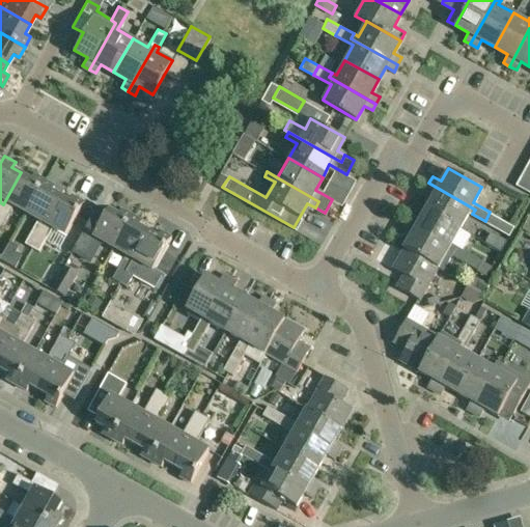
[(0,215),(5,218),(12,203),(25,211),(44,177),(33,172),(30,177),(21,172),(3,204),(0,202),(0,215)]
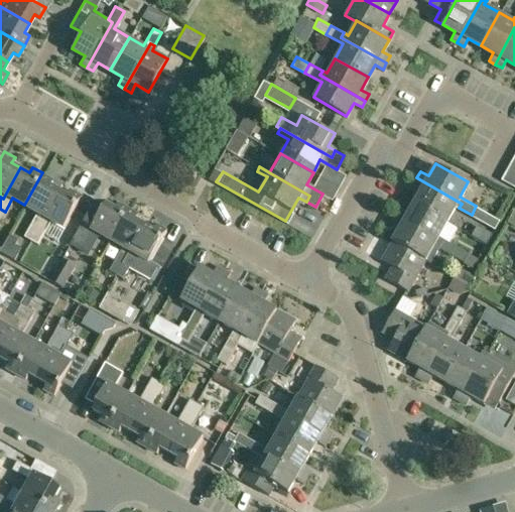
[(514,171),(507,167),(501,177),(514,185),(514,171)]
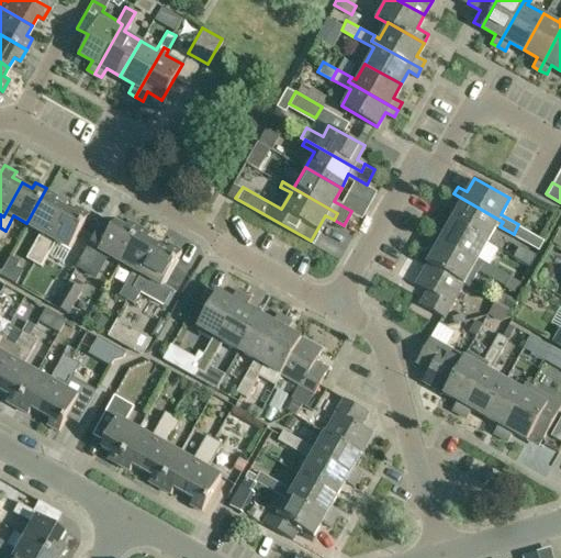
[(46,188),(26,223),(40,231),(37,235),(45,240),(64,207),(64,205),(67,200),(57,194),(46,188)]
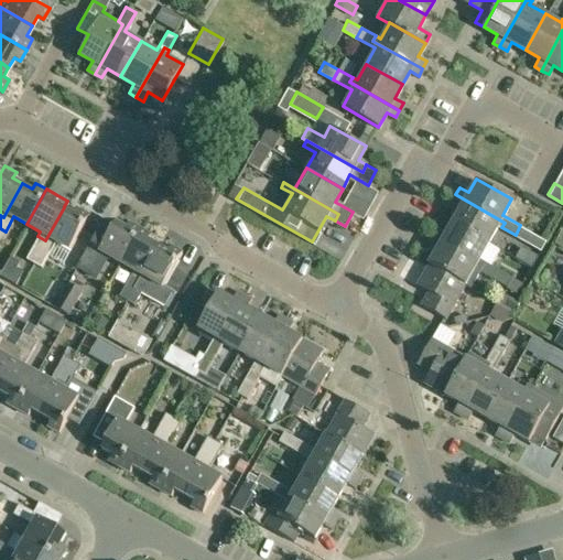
[(505,223),(455,194),(451,202),(459,206),(452,221),(488,240),(497,225),(501,227),(505,223)]
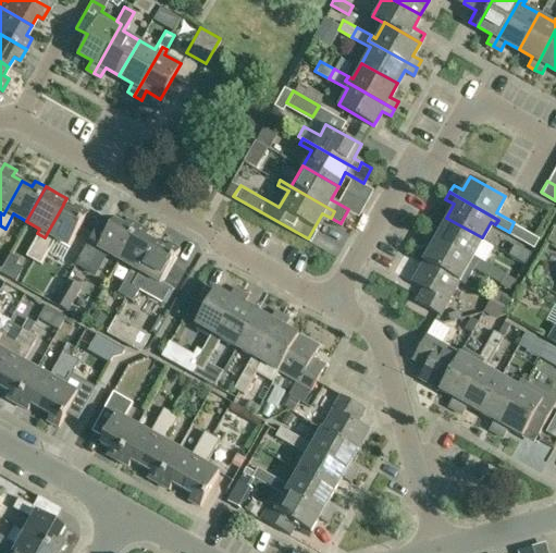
[(37,233),(32,243),(46,252),(54,236),(69,244),(87,210),(76,204),(73,209),(63,205),(45,237),(37,233)]
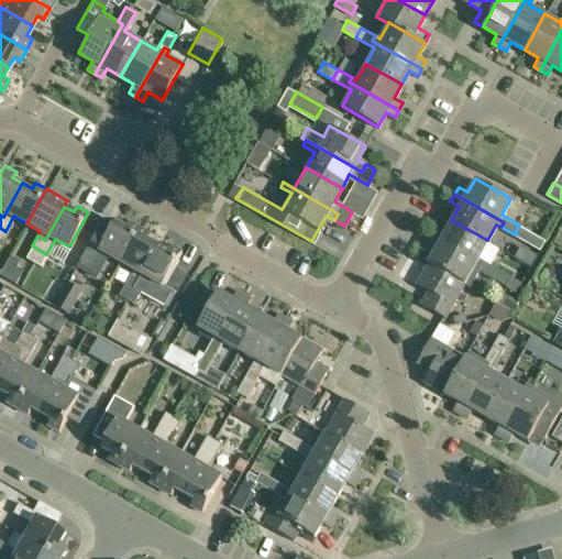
[(108,253),(120,261),(139,226),(129,220),(124,226),(114,220),(113,222),(112,223),(101,217),(92,233),(75,264),(95,275),(108,253)]
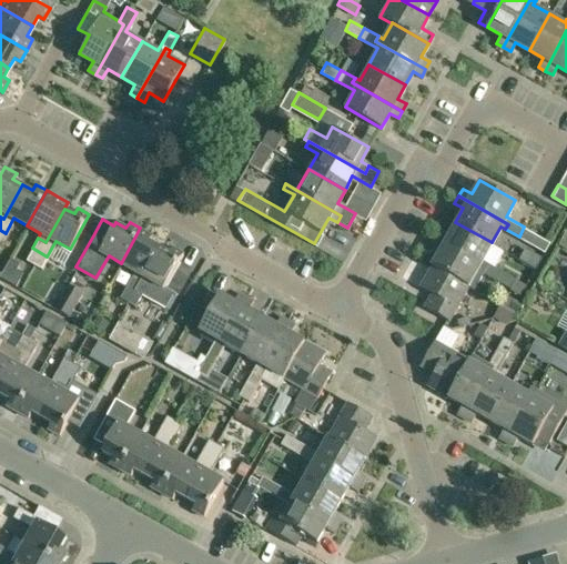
[(492,242),(455,222),(447,235),(438,230),(435,238),(485,265),(482,271),(495,279),(500,269),(483,259),(492,242)]
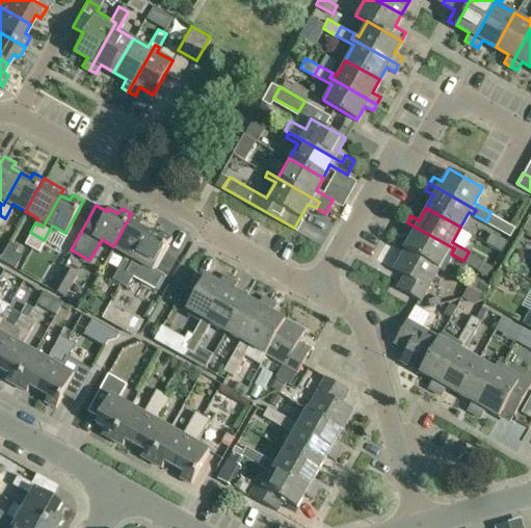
[(490,212),(486,221),(500,229),(509,235),(514,226),(490,212)]
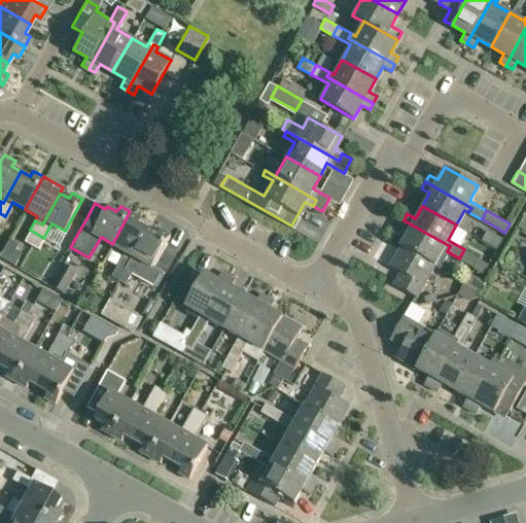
[(130,211),(112,244),(124,250),(110,274),(117,278),(146,228),(137,222),(140,217),(130,211)]
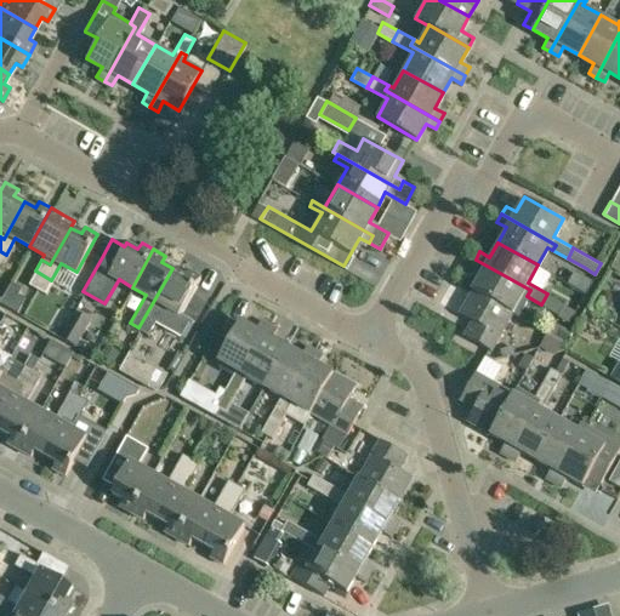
[(530,290),(476,260),(471,268),(481,273),(472,287),(512,311),(522,292),(527,296),(530,290)]
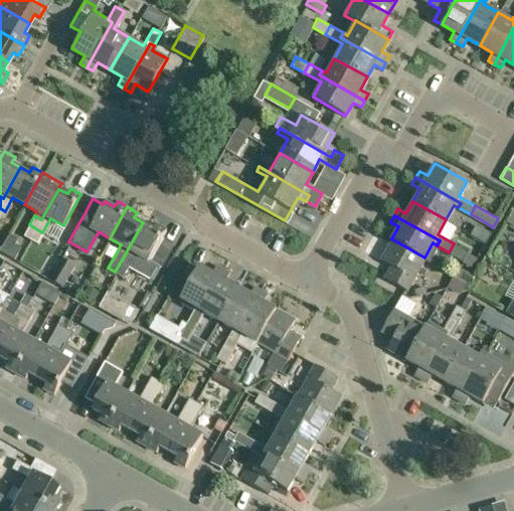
[(156,265),(157,265),(159,266),(172,241),(161,235),(166,228),(155,222),(152,227),(143,222),(115,272),(122,276),(128,267),(128,265),(150,277),(156,265)]
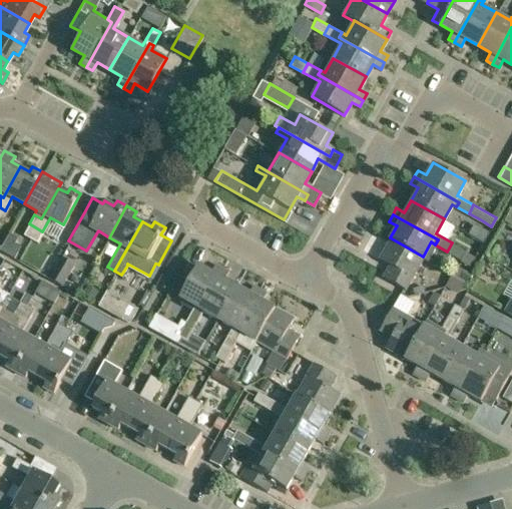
[(29,223),(23,233),(31,237),(37,240),(42,231),(29,223)]
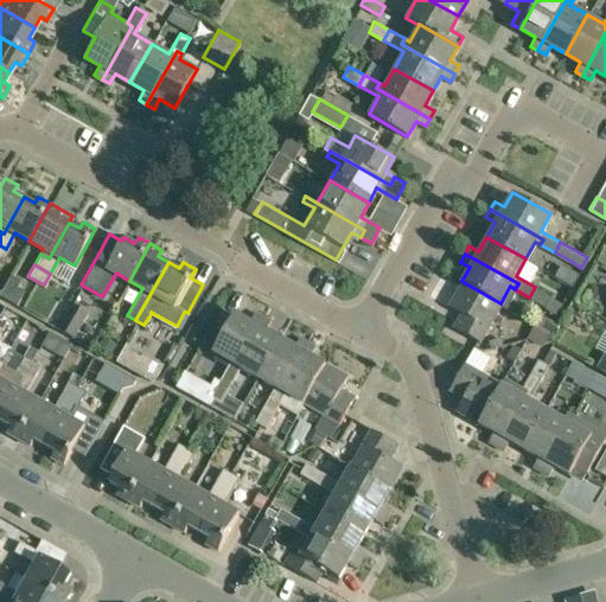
[(20,271),(7,292),(27,306),(40,286),(20,271)]
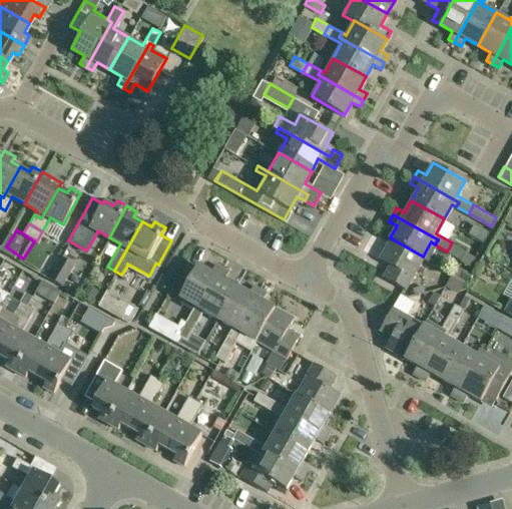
[(423,257),(390,237),(379,258),(390,264),(383,276),(405,288),(423,257)]
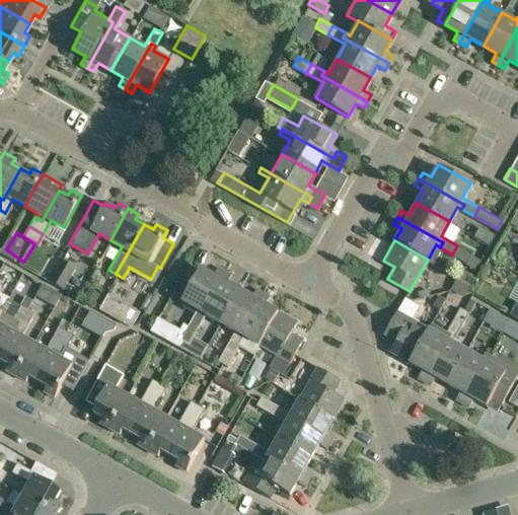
[(457,245),(452,254),(475,267),(481,259),(457,245)]
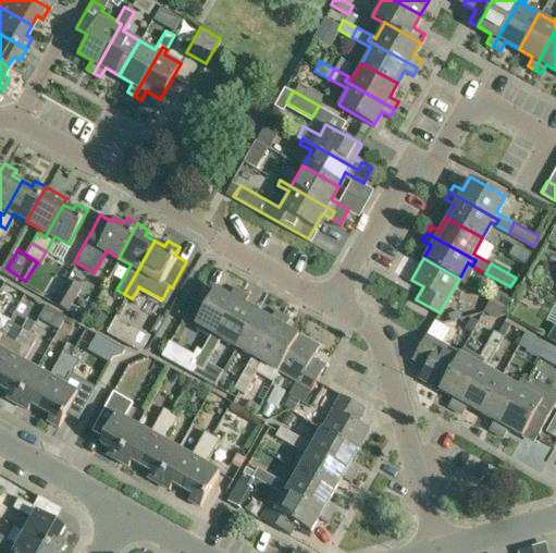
[(79,285),(66,278),(53,300),(66,308),(79,285)]
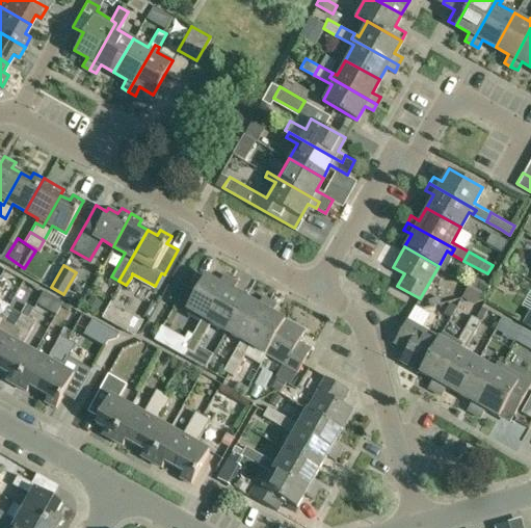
[(204,322),(230,275),(223,272),(218,281),(205,272),(186,307),(202,316),(198,320),(204,322)]
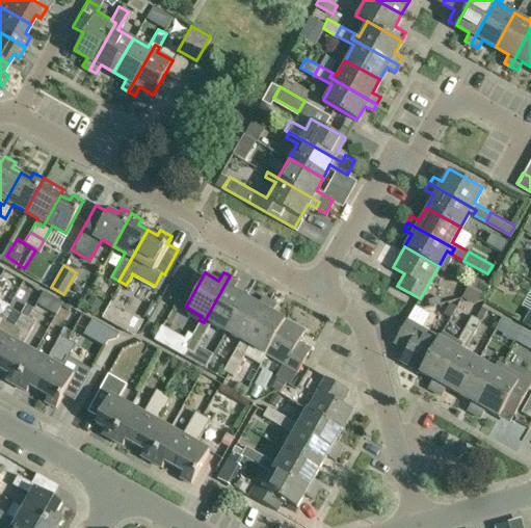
[(204,322),(198,320),(191,334),(201,339),(211,321),(226,330),(245,295),(232,288),(237,280),(230,275),(204,322)]
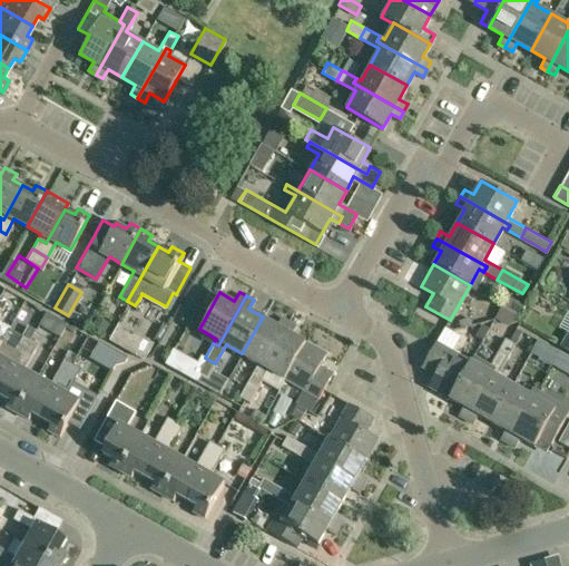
[(504,304),(519,312),(523,303),(510,295),(504,304)]
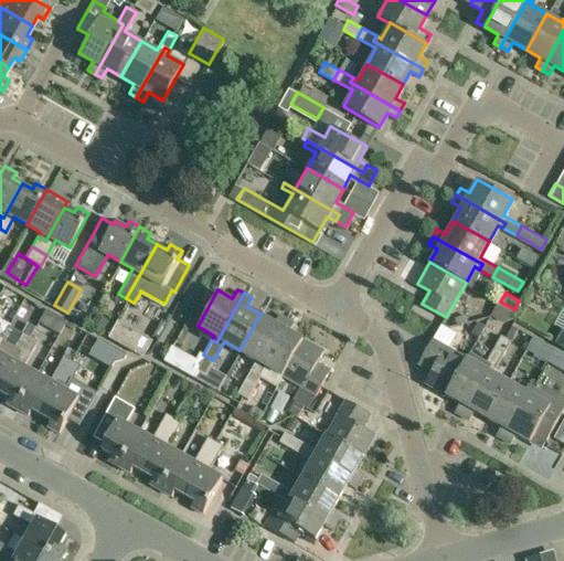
[(514,309),(500,302),(498,300),(490,314),(503,321),(509,318),(514,309)]
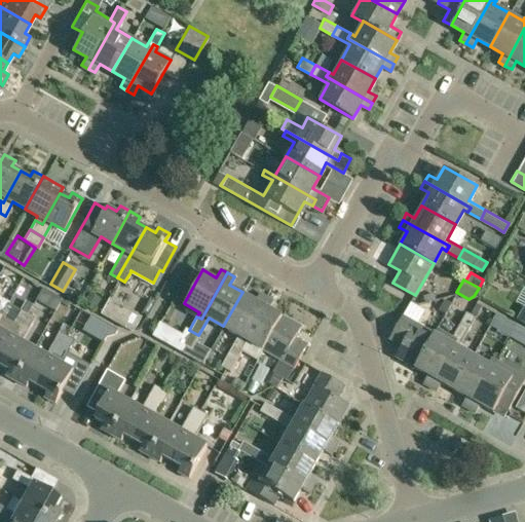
[(255,299),(242,292),(223,326),(237,334),(235,338),(239,341),(266,295),(259,291),(255,299)]
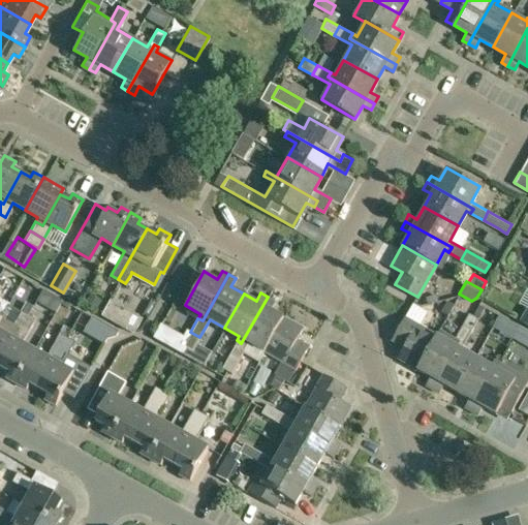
[(241,343),(237,340),(229,353),(239,359),(248,341),(264,349),(283,316),(270,308),(274,300),(268,297),(241,343)]
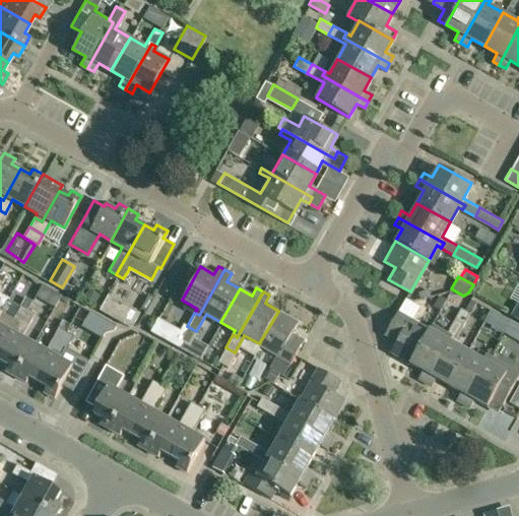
[(446,297),(440,293),(434,305),(440,308),(446,297)]
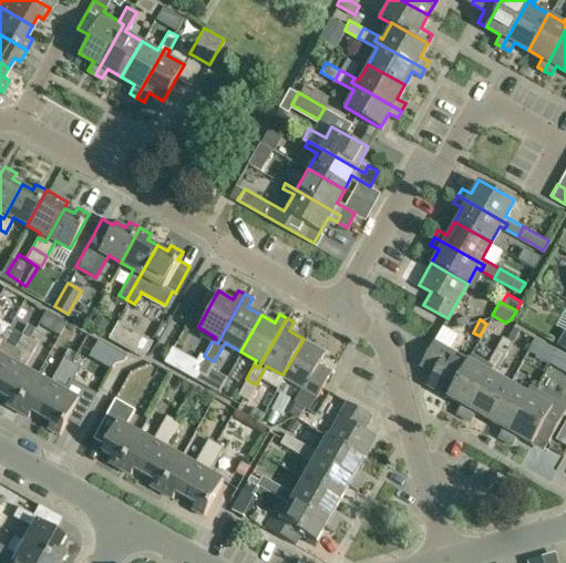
[(458,344),(463,329),(448,324),(442,338),(458,344)]
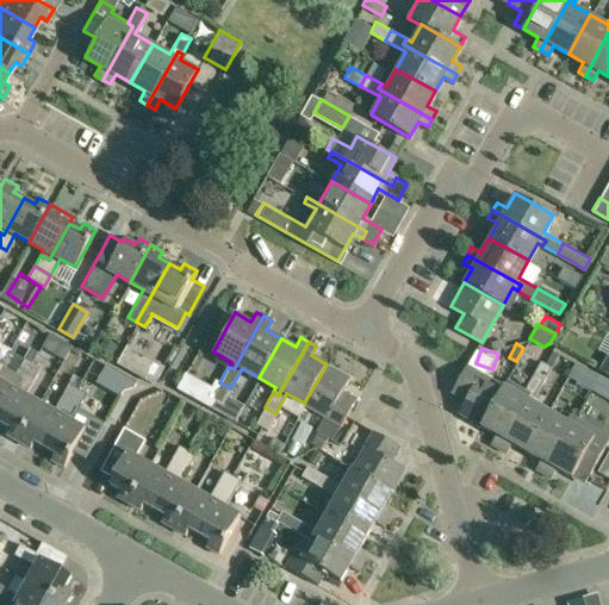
[(18,368),(33,376),(41,366),(24,356),(18,368)]
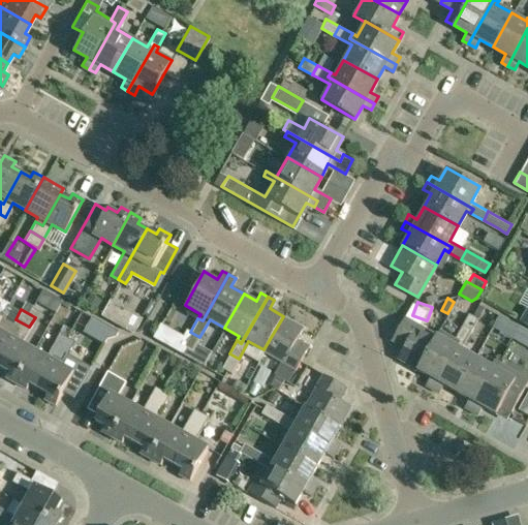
[(461,326),(470,330),(477,316),(468,312),(461,326)]
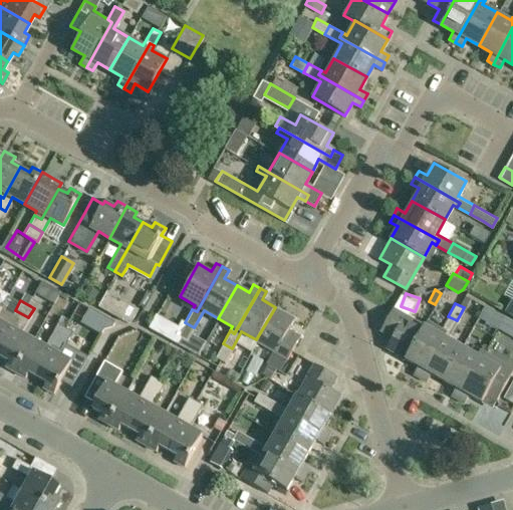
[(497,326),(503,315),(486,305),(480,316),(497,326)]
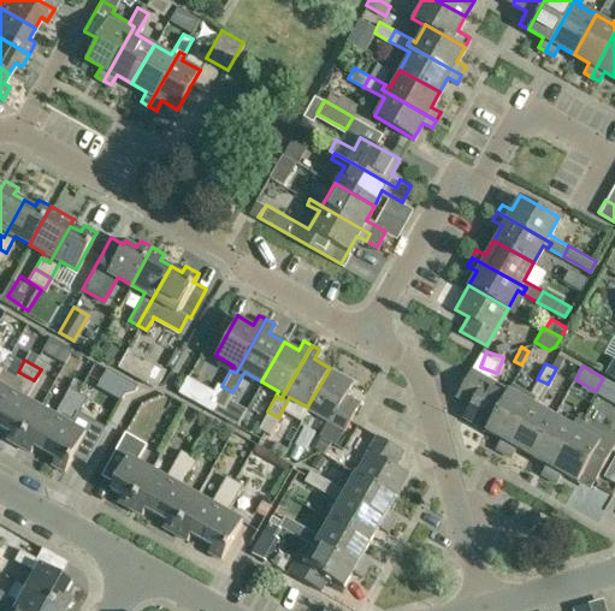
[(508,389),(471,367),(456,393),(471,402),(462,415),(486,428),(508,389)]
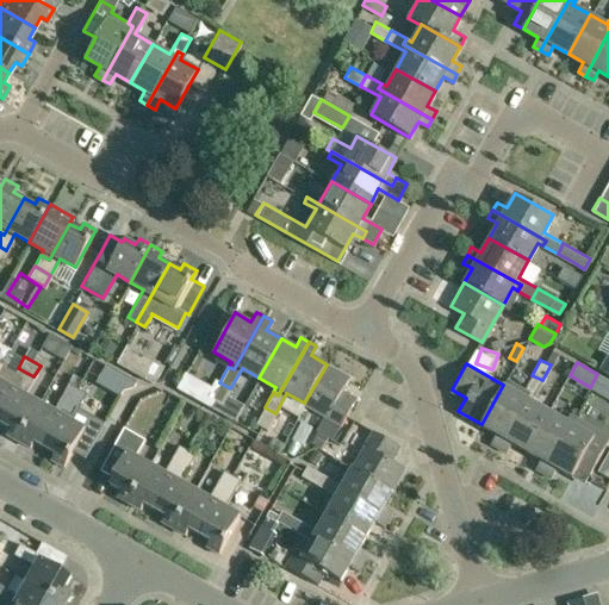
[(327,365),(304,403),(341,424),(355,398),(341,390),(348,376),(327,365)]
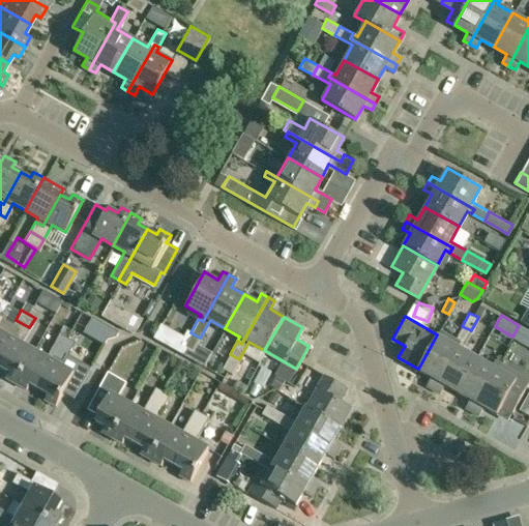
[(0,362),(17,333),(24,338),(29,327),(16,320),(7,333),(0,329),(0,362)]
